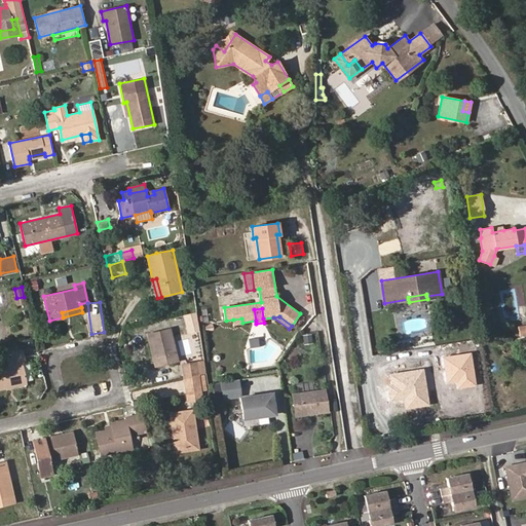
[(178,361),(170,329),(148,334),(155,366),(178,361)]
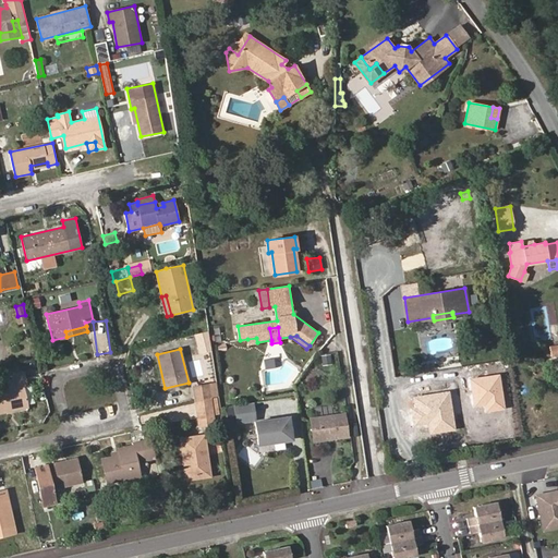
[(330,353),(319,355),(322,364),(331,362),(330,353)]
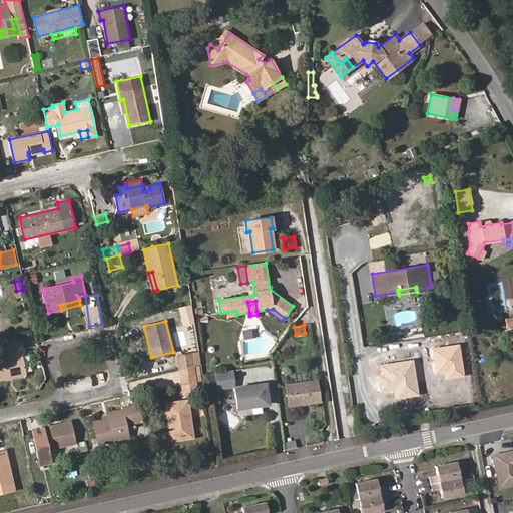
[(24,371),(21,355),(24,354),(22,343),(6,347),(8,357),(0,359),(0,379),(25,374),(24,371)]
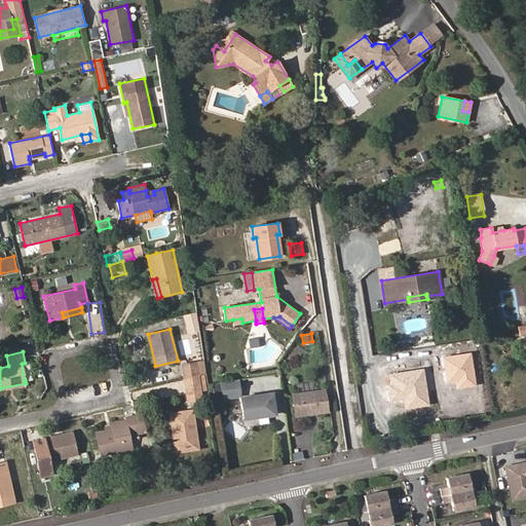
[(32,379),(28,363),(25,363),(22,364),(25,380),(32,379)]
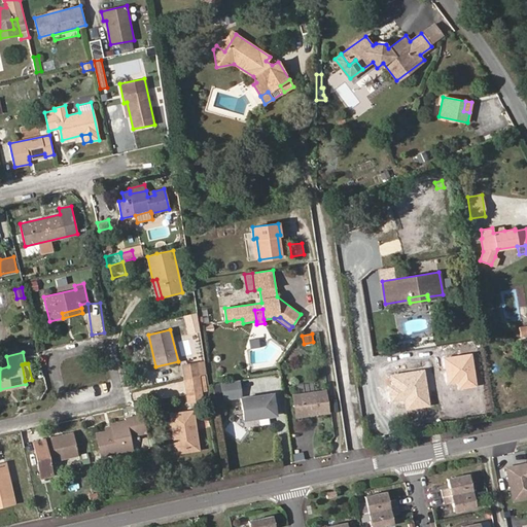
[(199,377),(197,363),(182,365),(184,380),(199,377)]
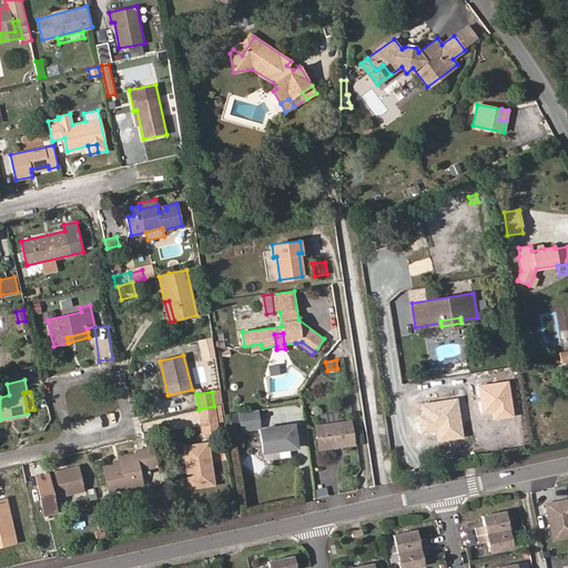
[(223,422),(221,405),(214,406),(216,423),(223,422)]
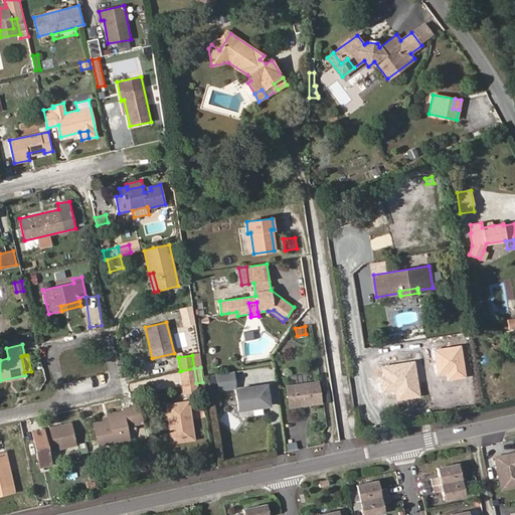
[(194,368),(180,371),(184,392),(197,390),(196,383),(194,368)]
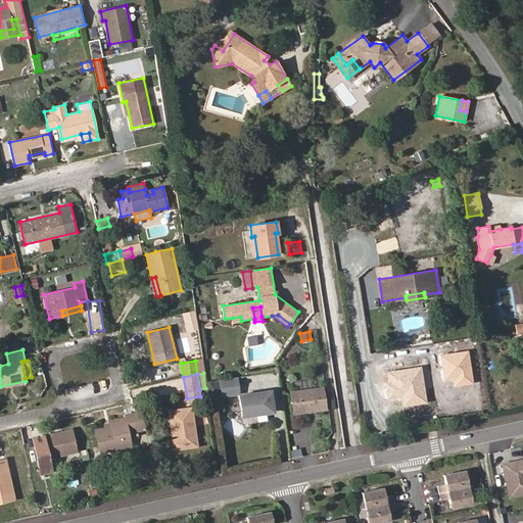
[(236,378),(220,380),(223,396),(239,393),(236,378)]
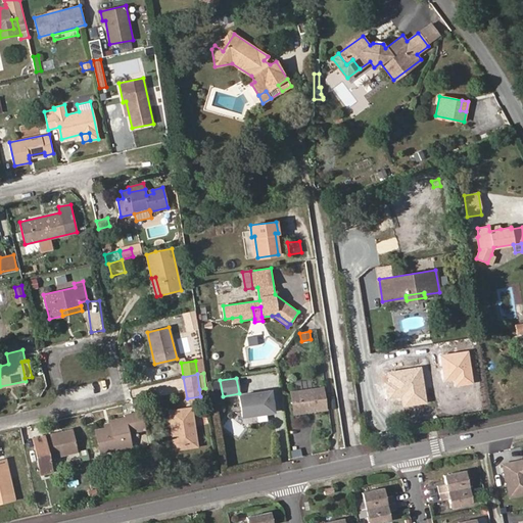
[(325,409),(322,388),(291,393),(294,414),(325,409)]
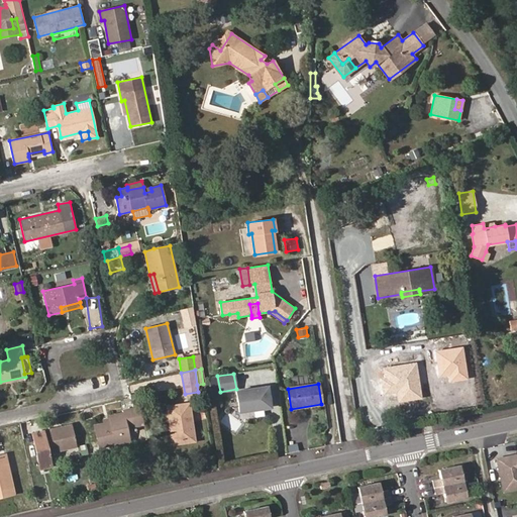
[(270,407),(267,386),(236,391),(239,411),(270,407)]
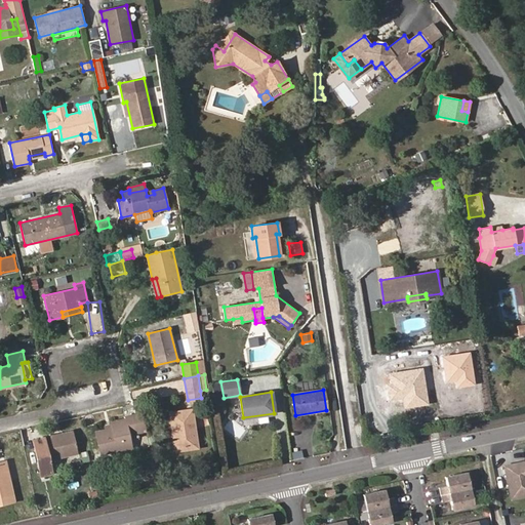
[(198,448),(192,409),(169,412),(172,432),(178,431),(182,450),(198,448)]
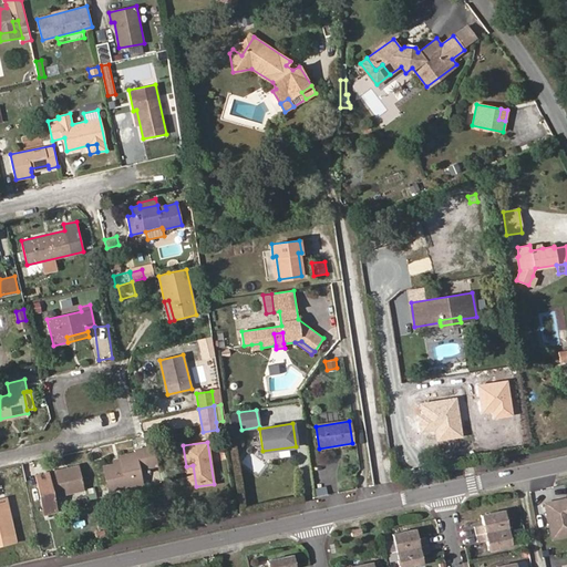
[(143,483),(138,466),(146,465),(147,468),(157,466),(153,445),(135,450),(135,452),(119,455),(120,459),(121,463),(114,464),(104,466),(109,491),(143,483)]
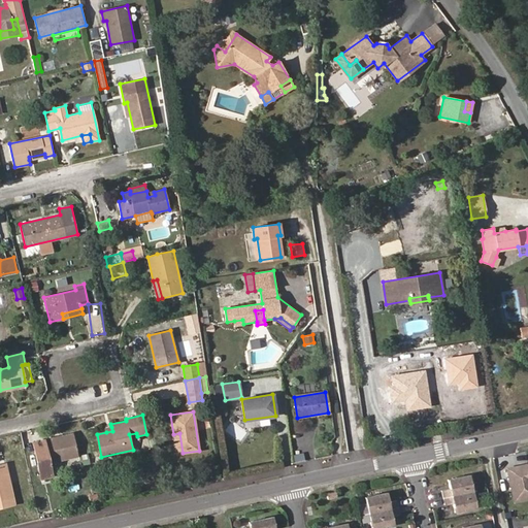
[(78,456),(73,433),(32,442),(40,479),(52,476),(50,462),(78,456)]
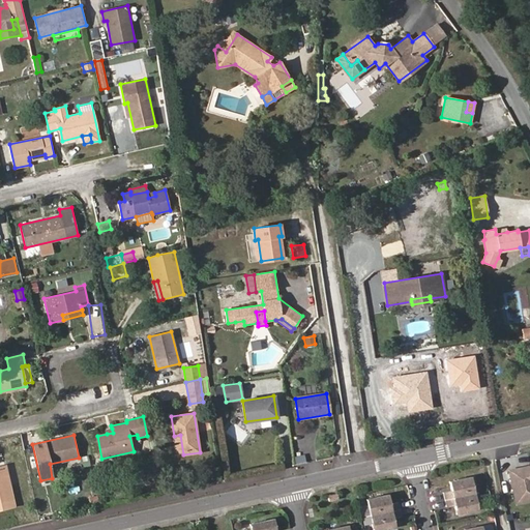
[(183,454),(180,435),(174,436),(177,455),(183,454)]
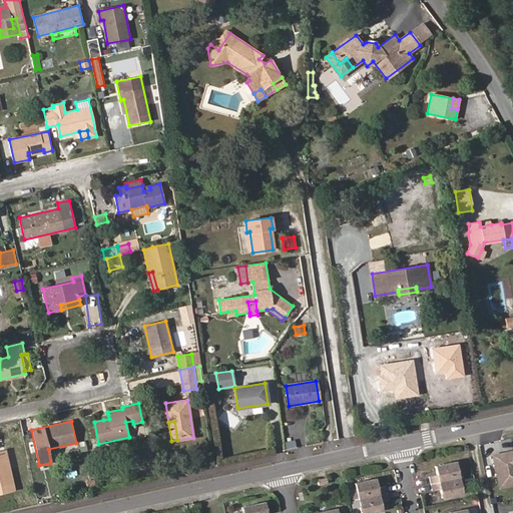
[(77,451),(85,451),(85,441),(77,441),(77,451)]
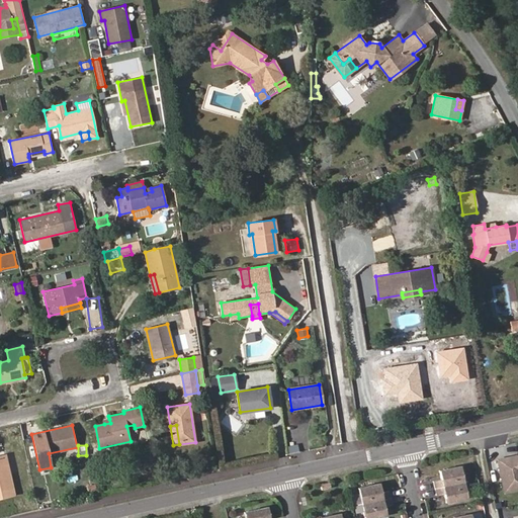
[(517,453),(517,454),(517,456),(510,458),(507,456),(497,458),(504,494),(517,491),(517,453)]
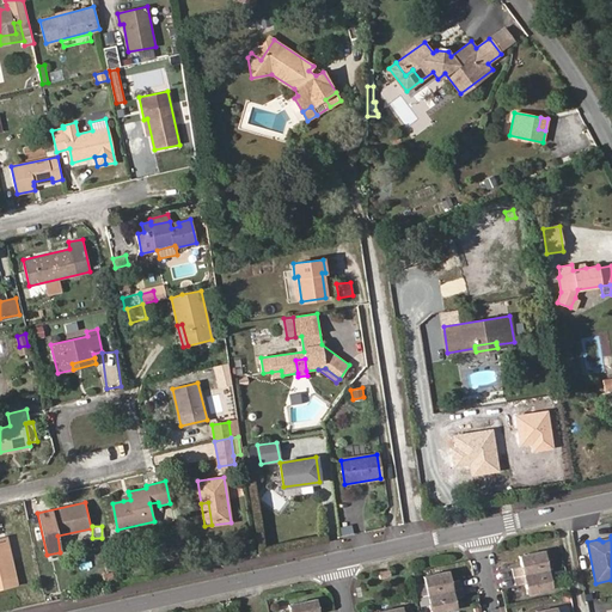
[(140,565),(135,551),(127,555),(132,569),(140,565)]
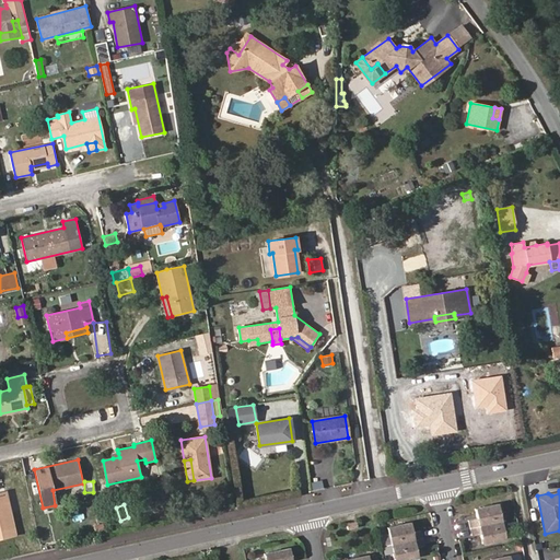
[(502,522),(498,504),(476,509),(478,518),(469,521),(470,528),(502,522)]
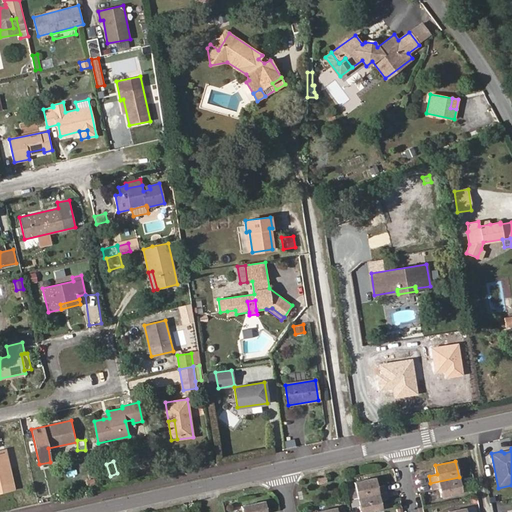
[(462,493),(459,477),(430,483),(432,490),(439,488),(441,497),(462,493)]
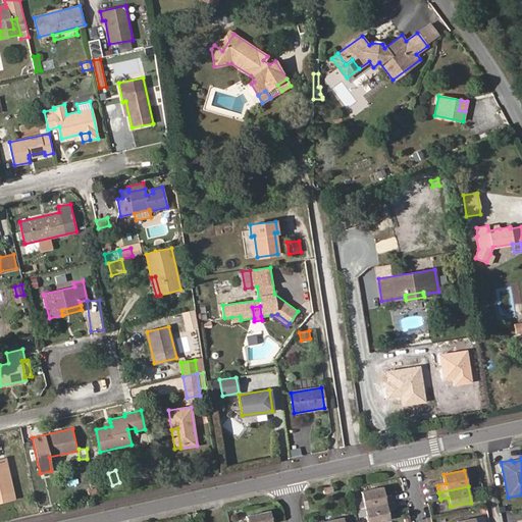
[(394,502),(393,494),(384,497),(382,487),(361,491),(365,508),(394,502)]
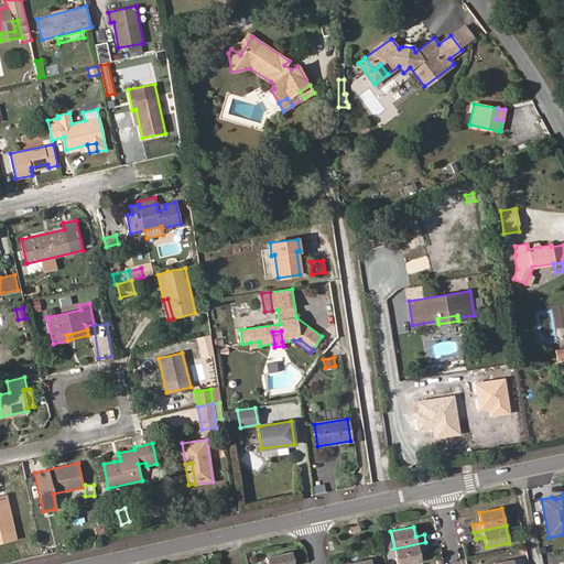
[(105,537),(102,529),(95,530),(97,538),(105,537)]
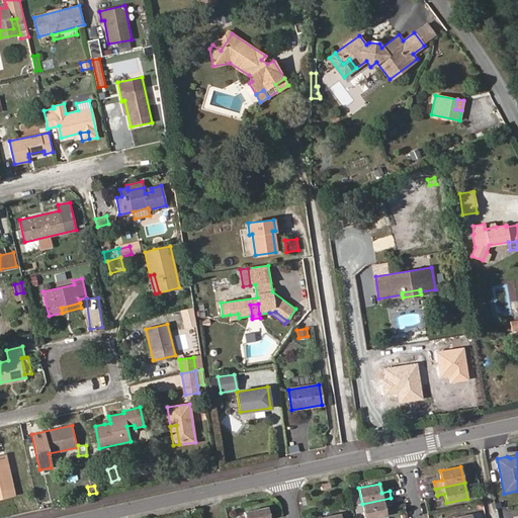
[(373,517),(386,515),(384,507),(393,505),(391,498),(362,504),(364,517),(373,517)]
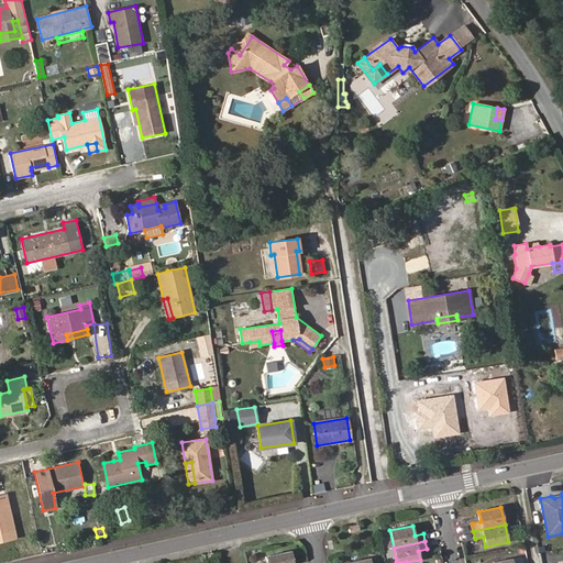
[(294,562),(291,551),(267,555),(268,562),(294,562)]
